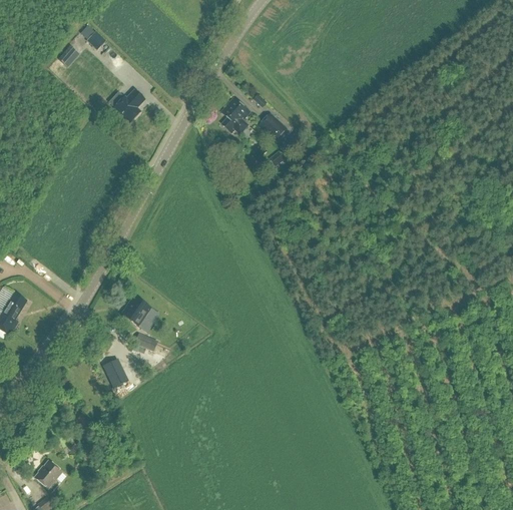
[(94,31),(85,39),(94,48),(103,39),(94,31)]
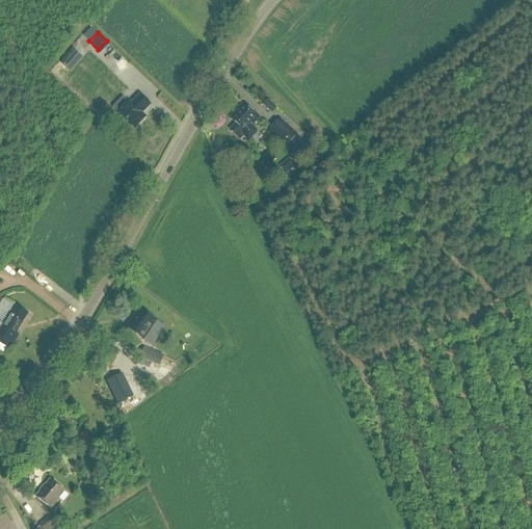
[(72,47),(60,60),(65,65),(77,51),(72,47)]
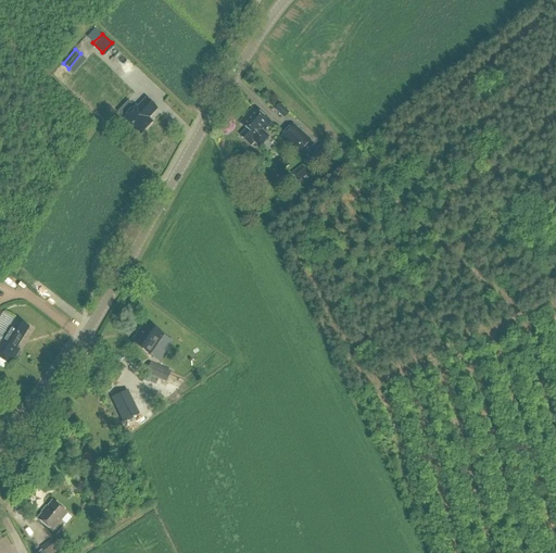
[(144,91),(149,88),(140,78),(136,82),(144,91)]
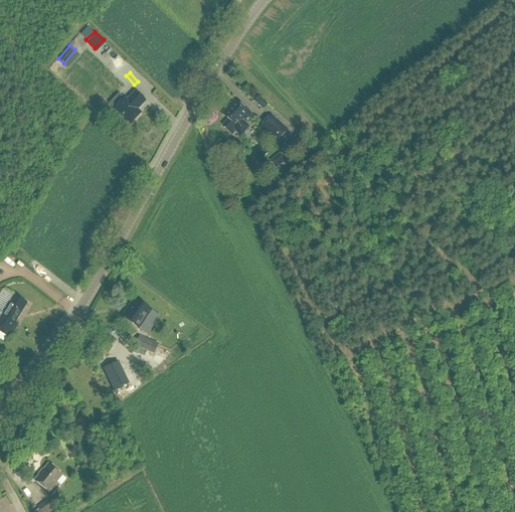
[(125,97),(114,108),(130,123),(141,112),(136,108),(144,99),(135,90),(127,99),(125,97)]
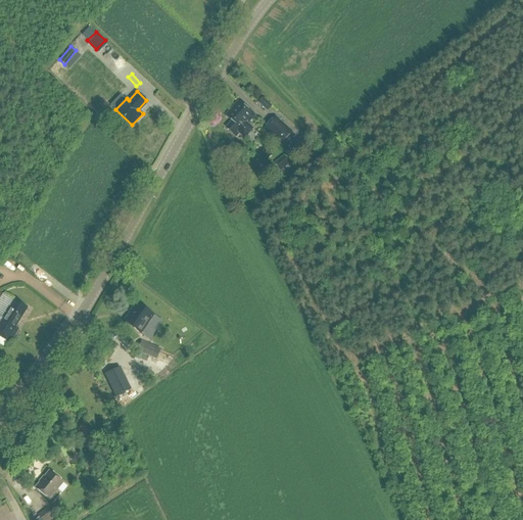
[(253,113),(242,103),(229,117),(231,120),(226,126),(235,135),(238,131),(244,136),(251,127),(246,123),(253,113)]
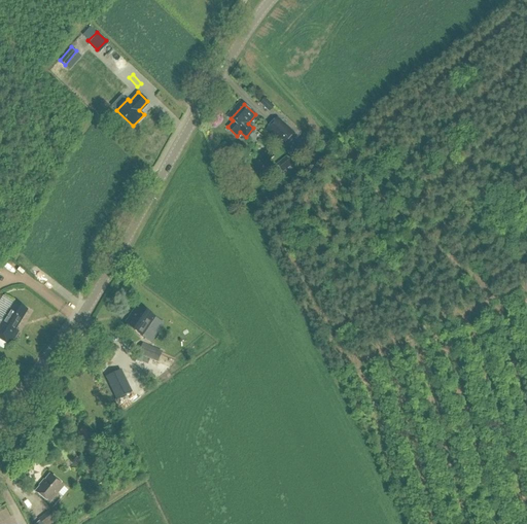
[(294,131),(277,115),(266,128),(283,144),(294,131)]
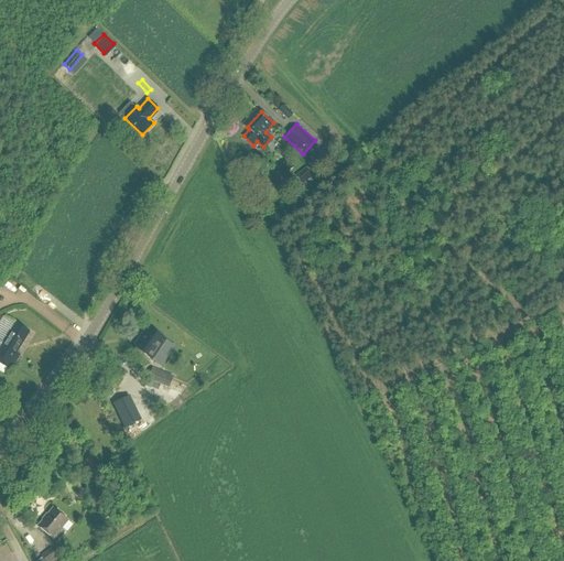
[(338,154),(326,143),(316,154),(328,164),(338,154)]
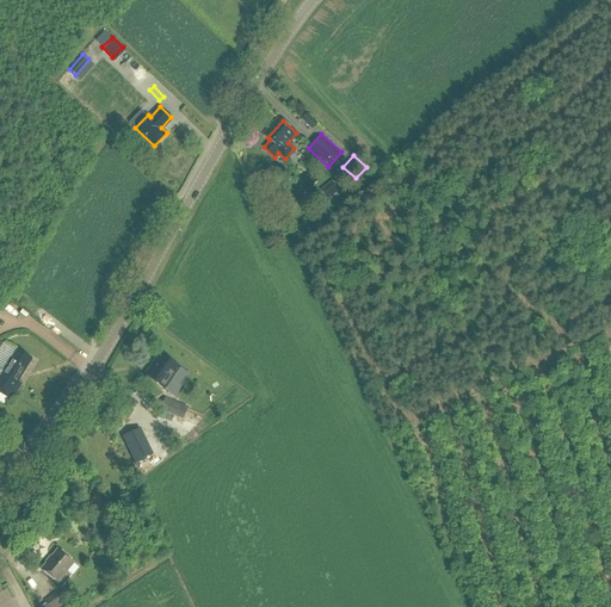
[(59,329),(63,323),(56,317),(51,323),(59,329)]
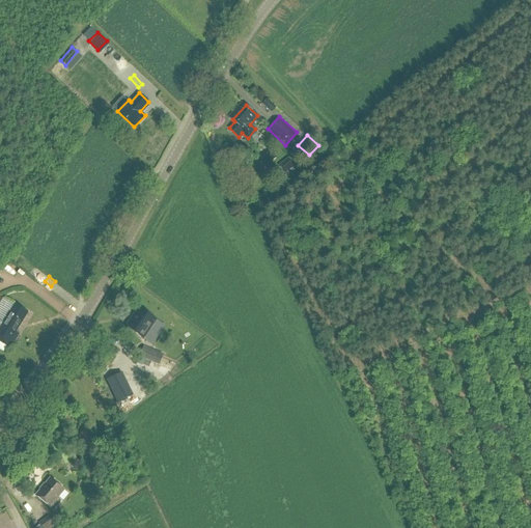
[(29,311),(15,302),(0,326),(0,348),(3,350),(6,344),(10,348),(20,332),(17,331),(29,311)]
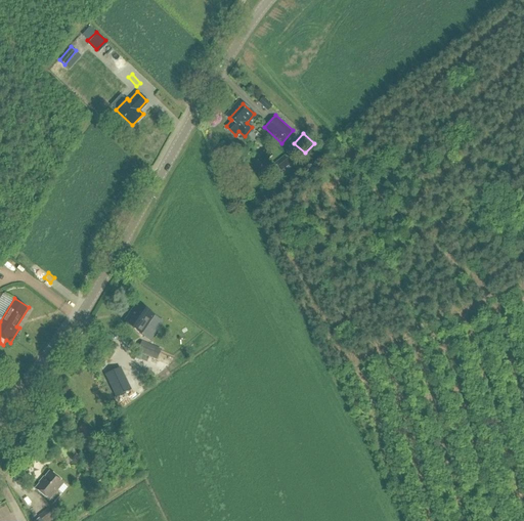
[(151,314),(136,303),(123,321),(134,330),(137,326),(143,330),(154,315),(151,314)]
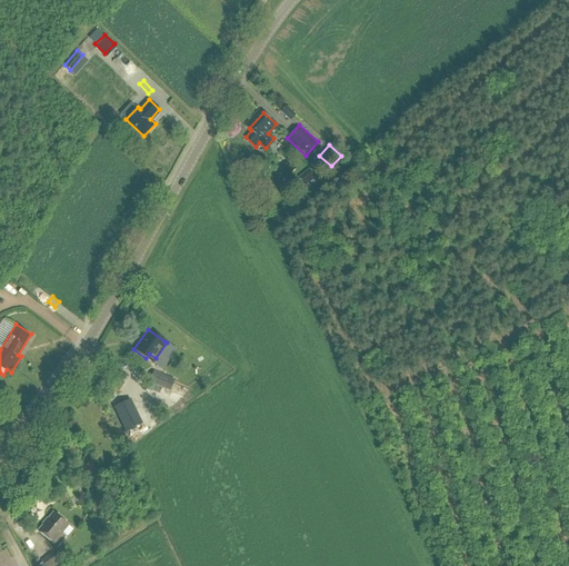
[(175,378),(153,369),(149,380),(170,389),(175,378)]
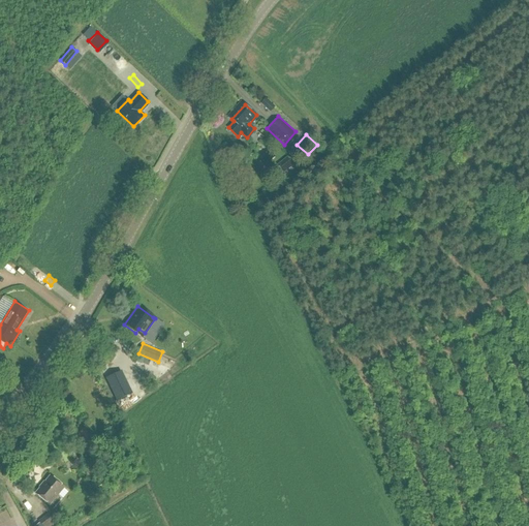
[(152,365),(150,373),(157,375),(159,367),(152,365)]
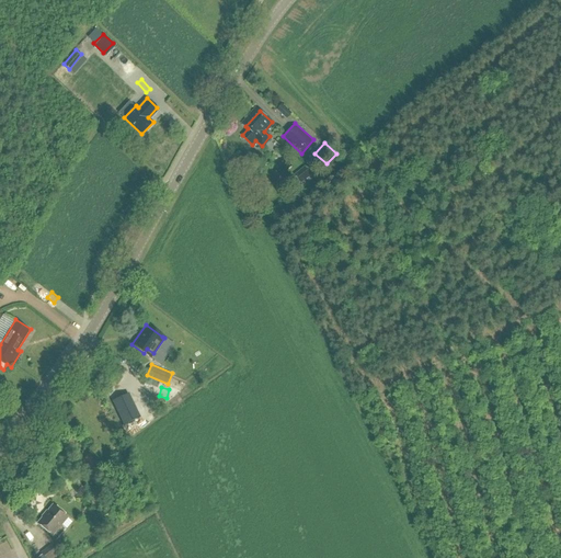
[(102,470),(91,452),(81,457),(92,476),(102,470)]
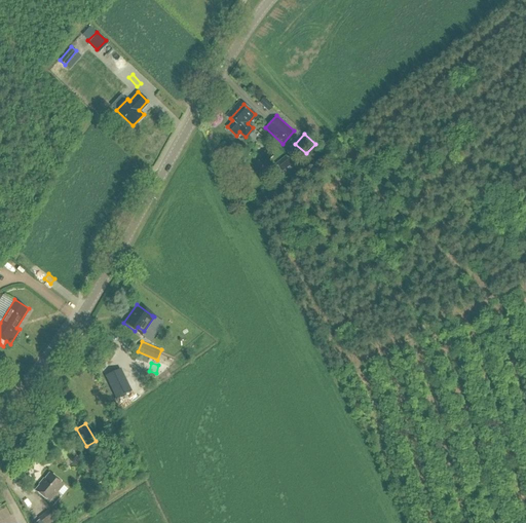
[(63,484),(49,473),(44,479),(43,478),(39,483),(40,484),(35,489),(48,501),(63,484)]
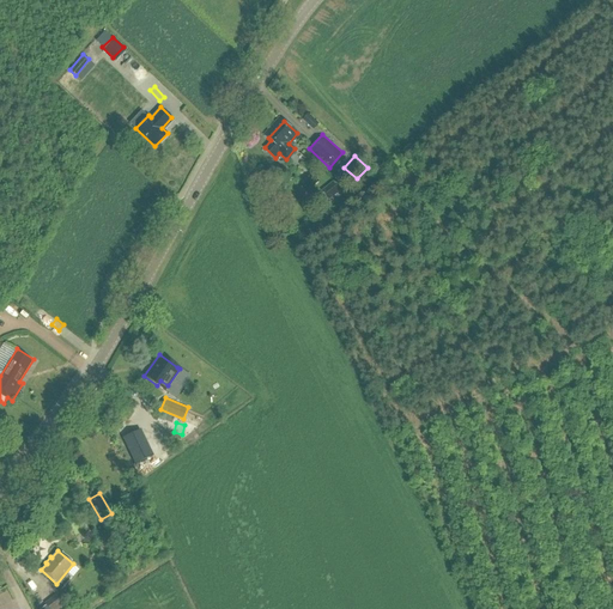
[(58,608),(65,604),(54,592),(42,602),(48,608),(58,608)]
